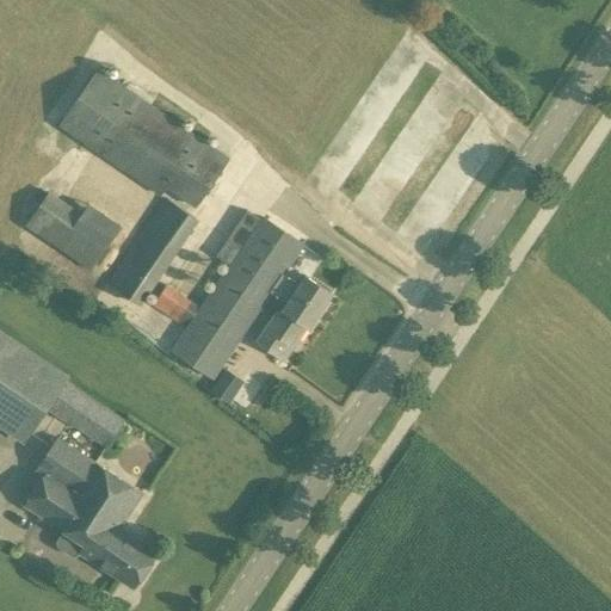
[(98,67),(57,125),(160,196),(166,187),(196,208),(230,159),(98,67)]
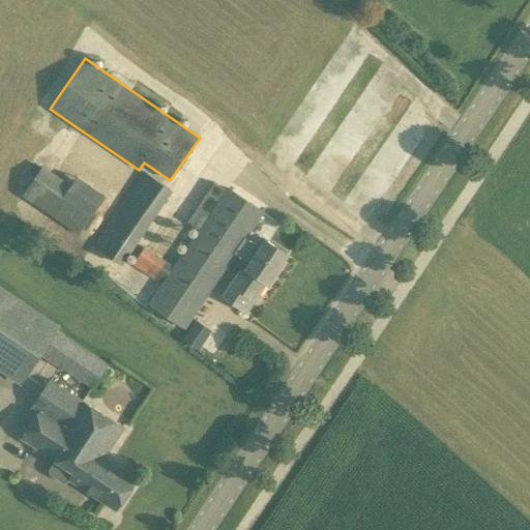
[(40,168),(35,175),(22,196),(79,234),(106,194),(77,175),(71,183),(42,165),(40,168)]
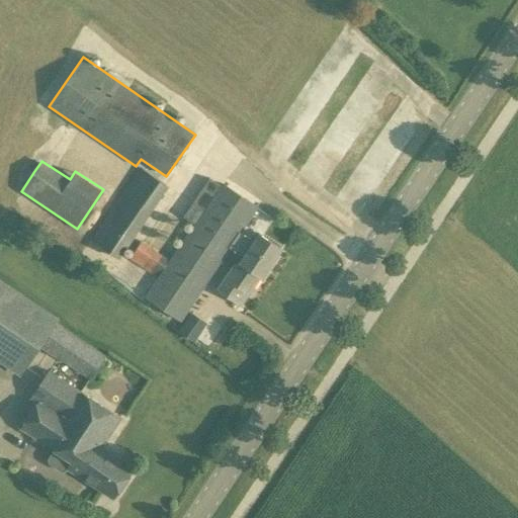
[(118,259),(169,186),(141,167),(90,240),(118,259)]
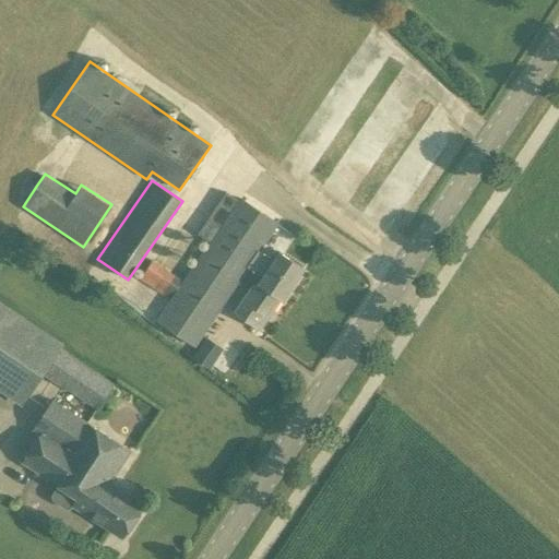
[(212,242),(185,282),(152,260),(140,281),(173,301),(158,321),(194,345),(277,223),(241,199),(239,201),(225,192),(200,232),(200,235),(212,242)]
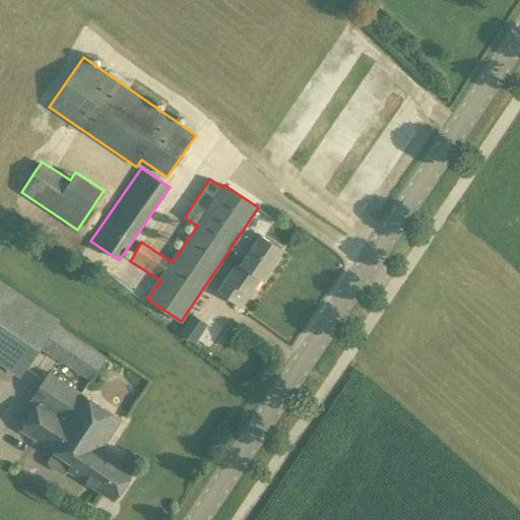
[(238,264),(259,278),(260,277),(261,278),(280,249),(260,236),(255,244),(240,234),(230,249),(243,257),(238,264)]
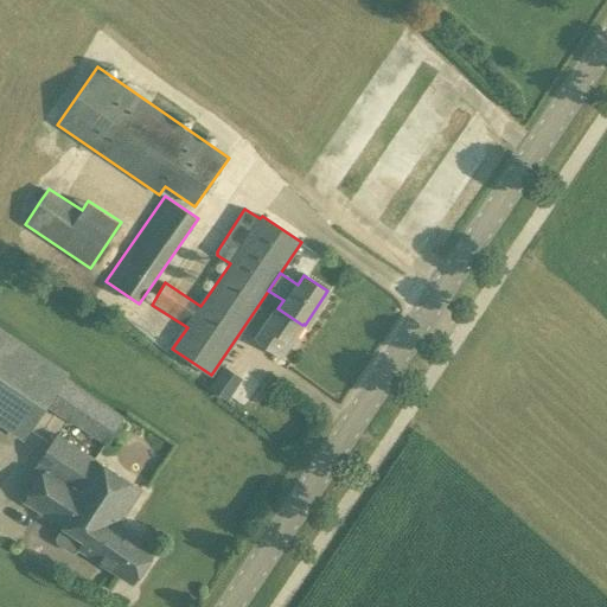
[(302,325),(278,308),(276,311),(274,310),(254,340),(281,358),(302,325)]
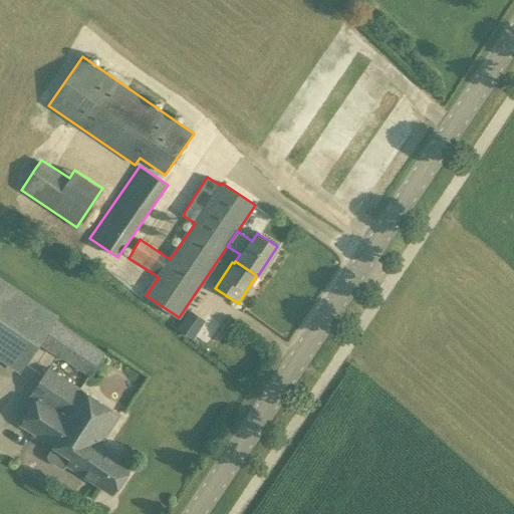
[(0,360),(20,373),(40,344),(87,376),(104,351),(55,320),(57,316),(0,277),(0,360)]
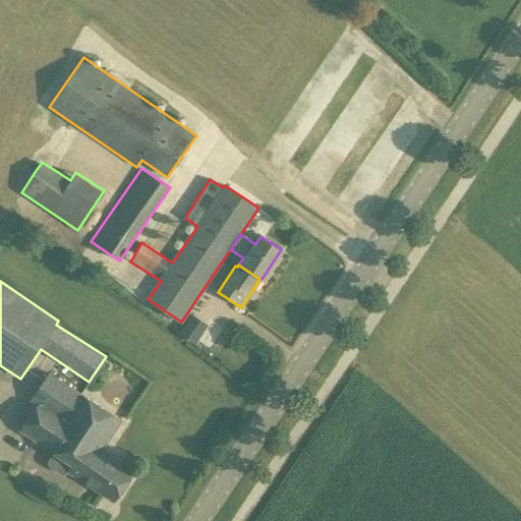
[(180,332),(195,343),(209,325),(193,313),(180,332)]
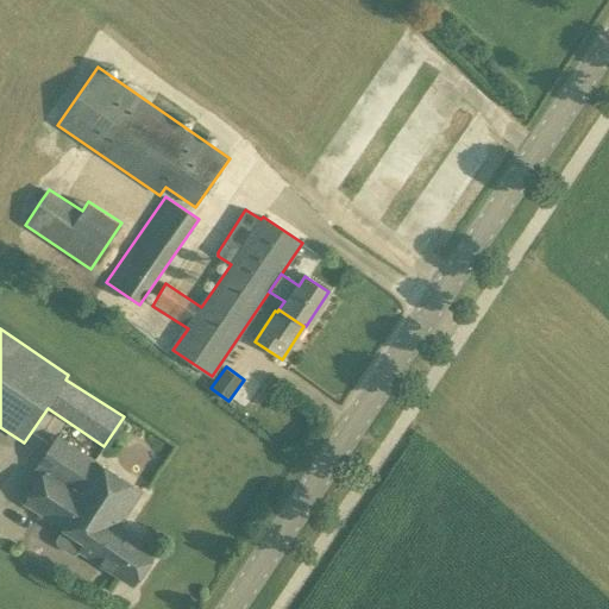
[(77,553),(80,551),(133,585),(156,551),(118,526),(142,490),(58,437),(37,469),(46,475),(26,506),(63,528),(56,540),(57,545),(73,554),(77,553)]
